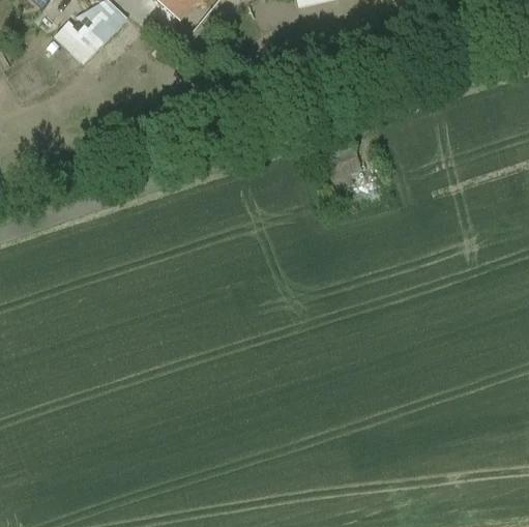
[(53,37),(84,65),(128,17),(109,0),(97,0),(77,24),(70,18),(53,37)]
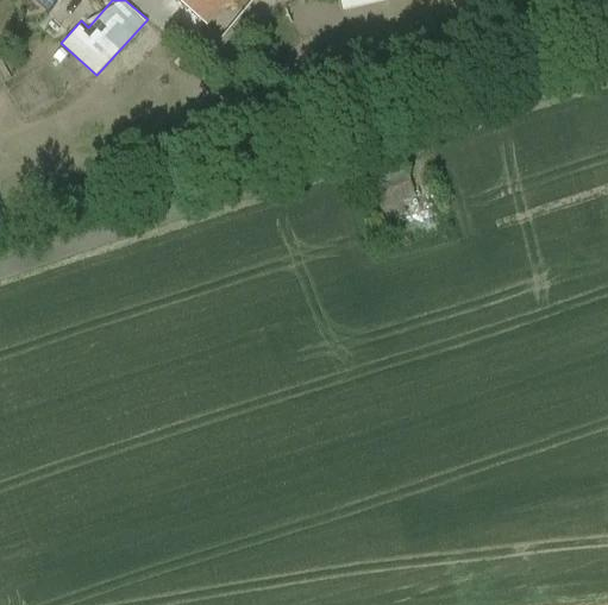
[(399,163),(355,178),(369,216),(413,200),(399,163)]
